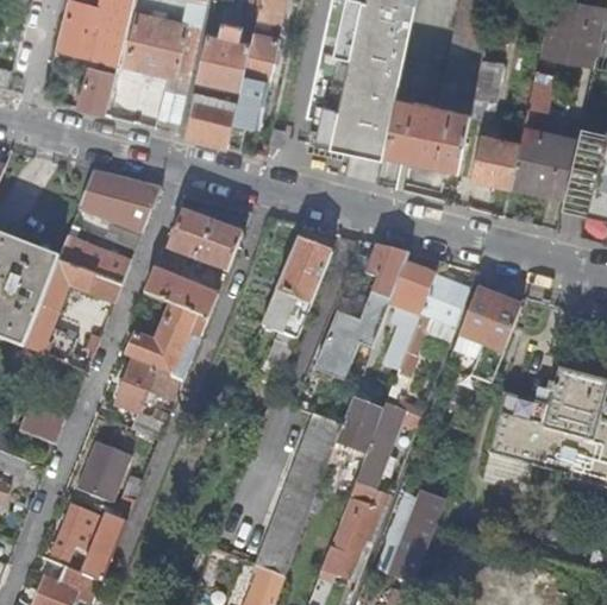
[(55,57),(88,64),(89,62),(117,69),(133,0),(98,0),(97,4),(80,0),(69,0),(55,57)]
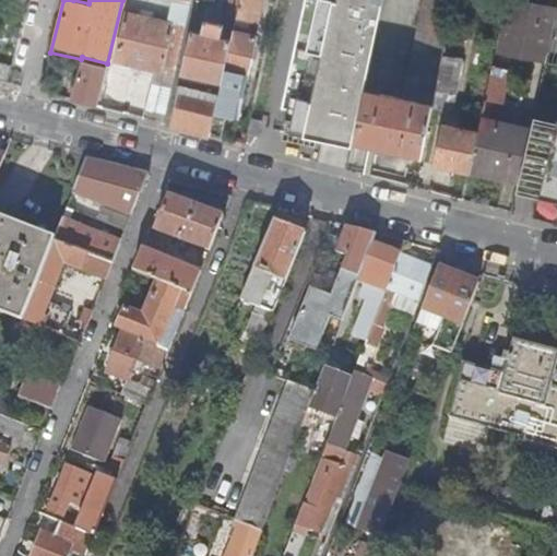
[(129,0),(128,7),(126,7),(114,56),(175,71),(189,0),(129,0)]
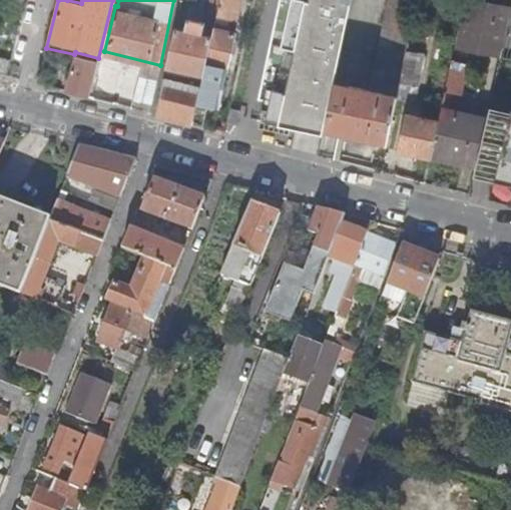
[(209,0),(206,18),(214,20),(214,18),(217,0),(209,0)]
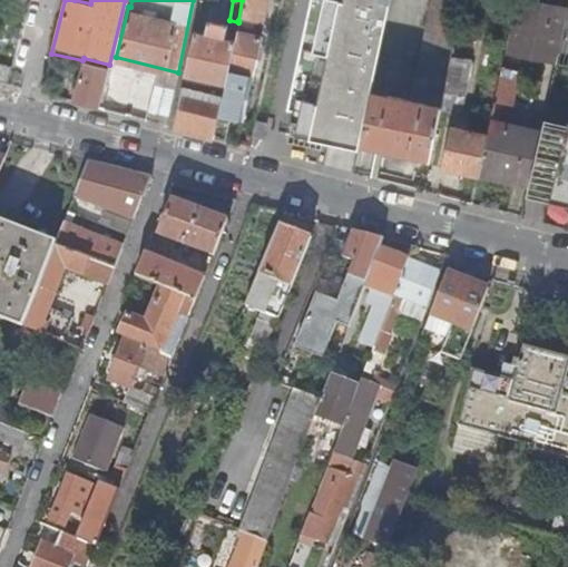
[(242,0),(238,20),(252,22),(253,17),(263,19),(266,0),(242,0)]
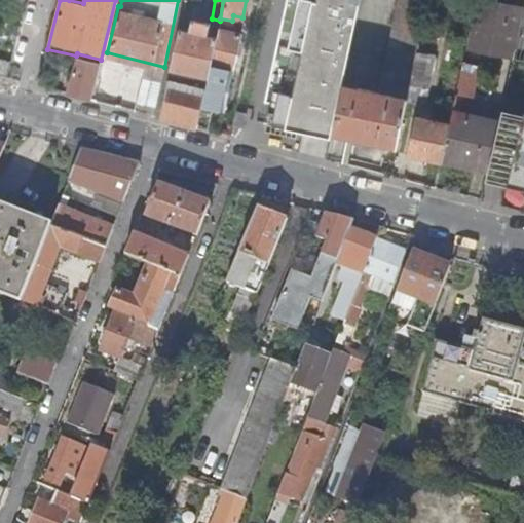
[(339,83),(357,0),(289,0),(267,102),(271,103),(266,126),(327,140),(329,128),(339,83)]
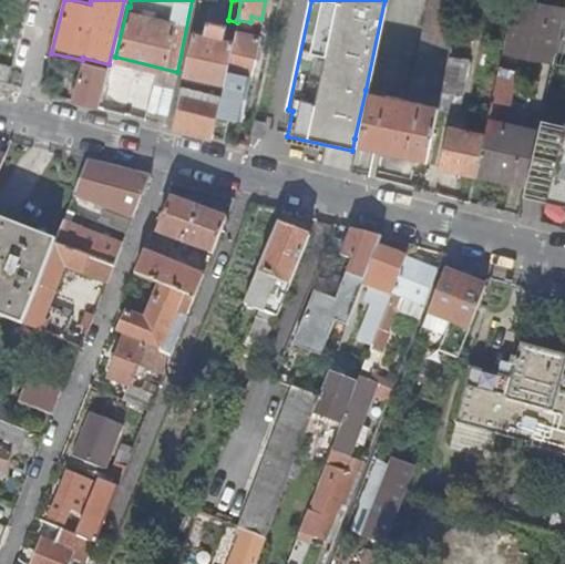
[(404,151),(427,155),(437,106),(442,77),(452,27),(458,0),(425,0),(407,99),(366,90),(355,139),(404,150),(404,151)]
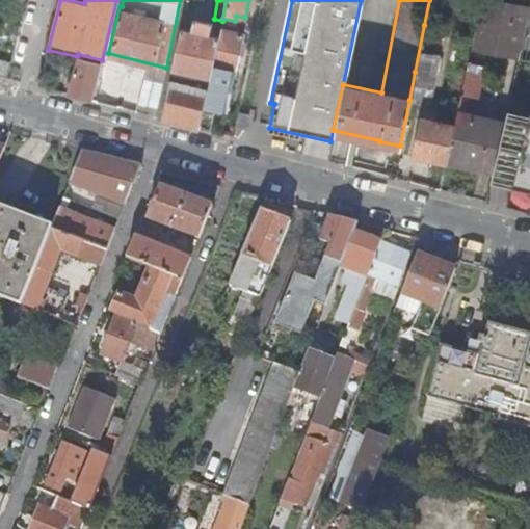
[(470,44),(519,54),(523,33),(528,8),(488,0),(479,0),(470,44)]
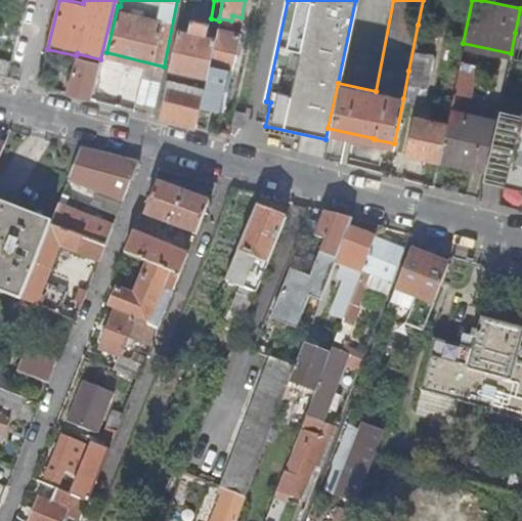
[(188,27),(206,31),(209,18),(191,15),(188,27)]
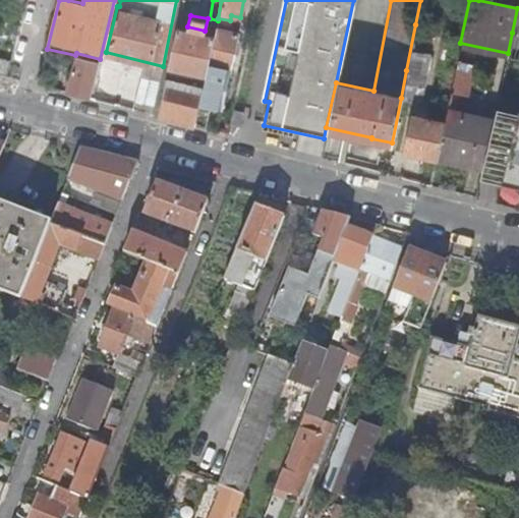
[(166,76),(158,113),(195,123),(215,33),(205,31),(187,26),(177,24),(168,65),(199,72),(197,82),(166,76)]
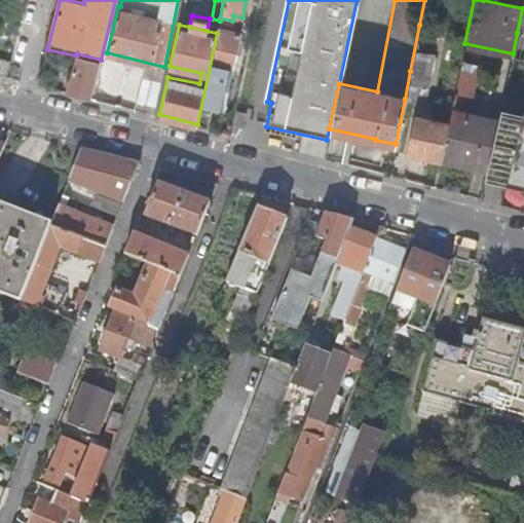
[(410,71),(429,75),(431,75),(440,29),(419,25),(410,71)]
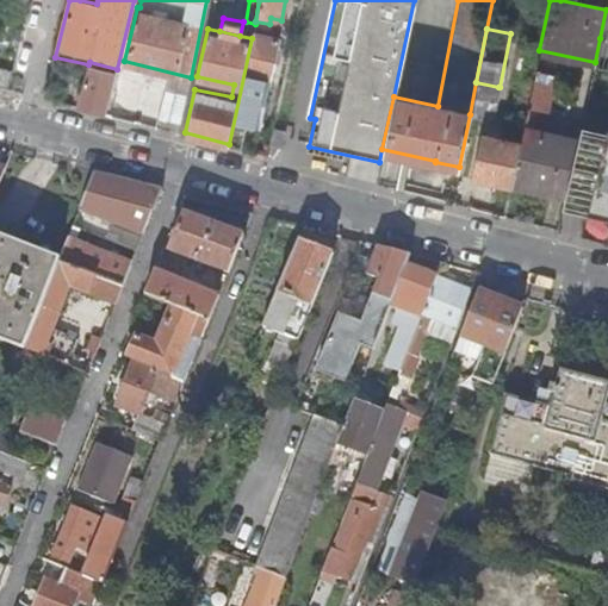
[(252,38),(229,144),(241,147),(246,123),(259,125),(279,35),(254,30),(252,38)]
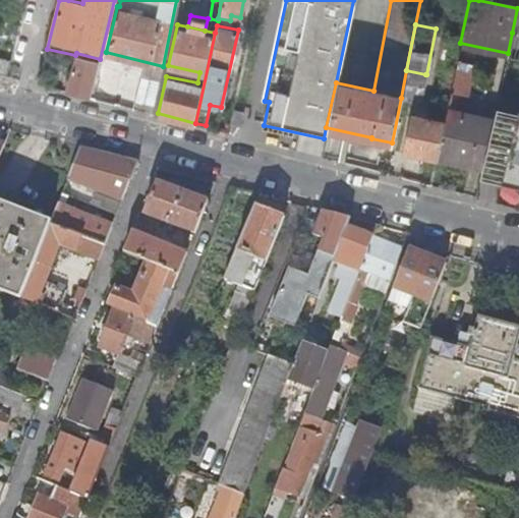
[(75,55),(66,89),(91,96),(99,61),(100,59),(76,53),(75,55)]
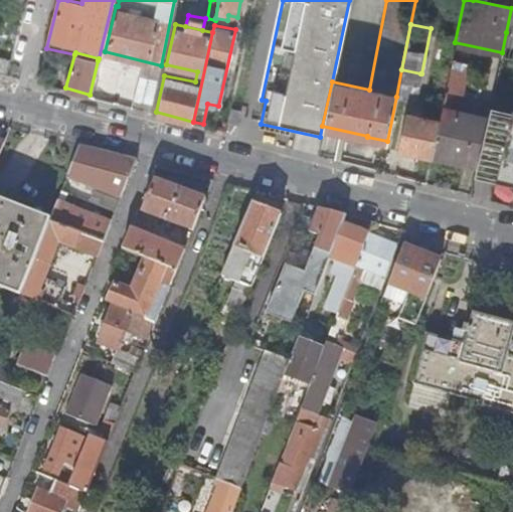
[(0,70),(6,72),(9,58),(0,56),(0,70)]
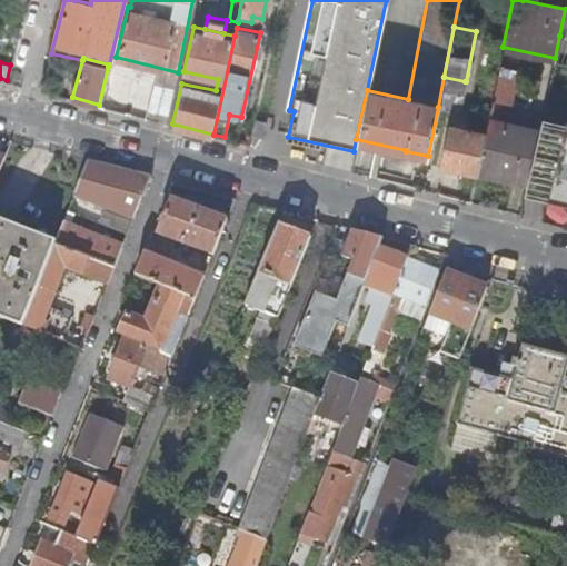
[(499,66),(493,98),(509,102),(517,70),(499,66)]
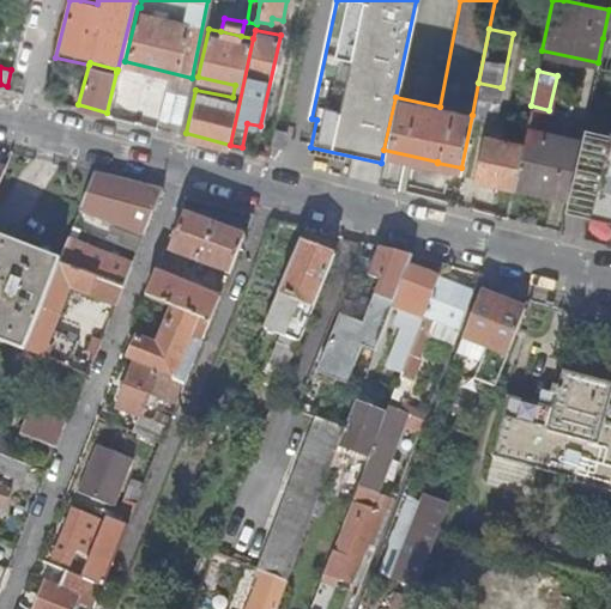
[(116,72),(107,113),(133,119),(143,78),(116,72)]
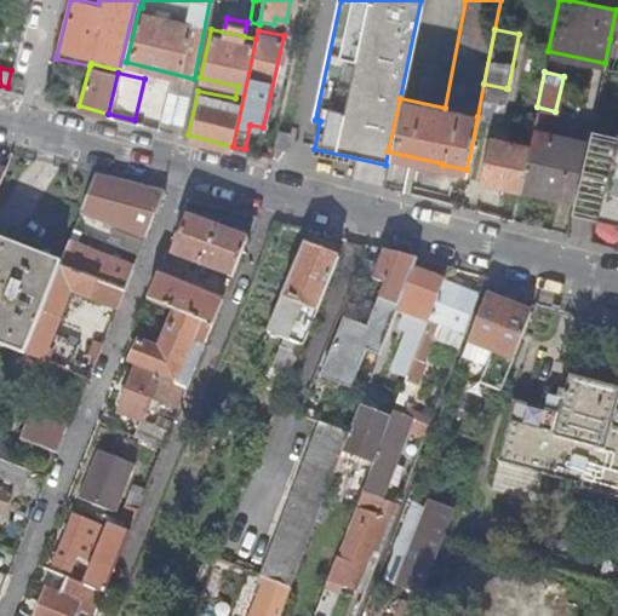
[(158,124),(181,131),(192,84),(170,78),(158,124)]
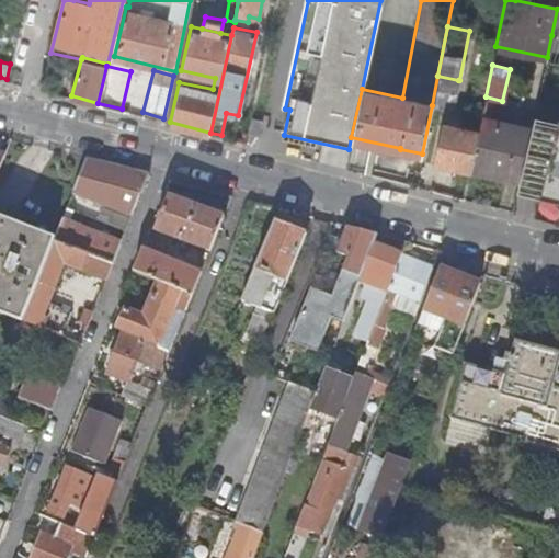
[(437,76),(432,105),(452,110),(458,80),(437,76)]
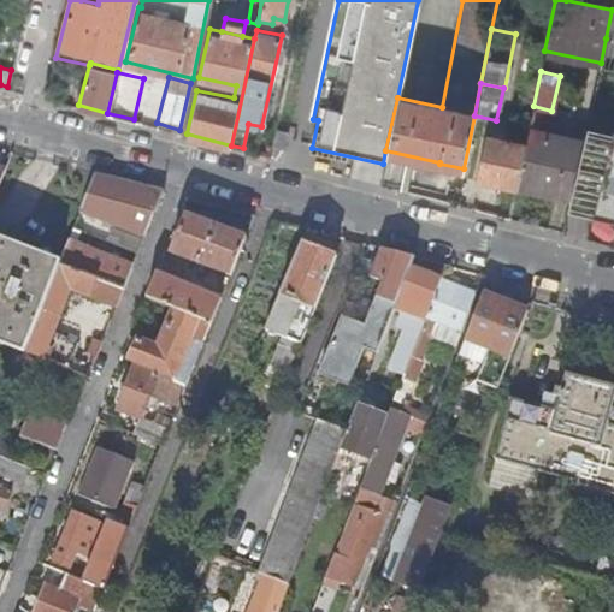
[(283,146),(287,129),(275,126),(271,143),(283,146)]
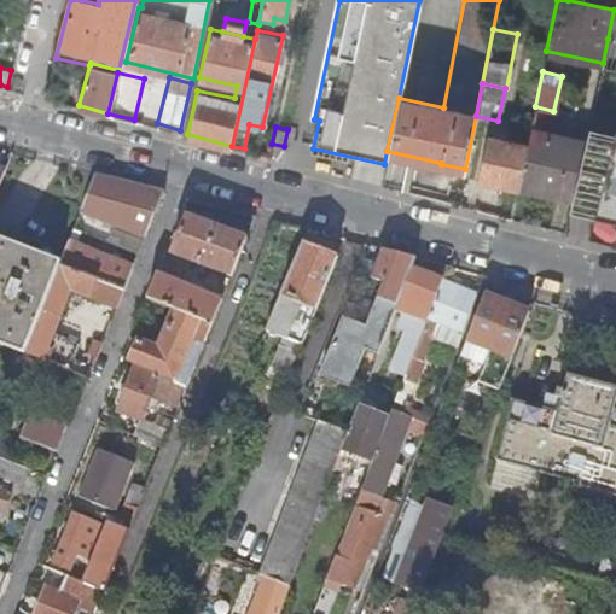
[(529,133),(585,145),(586,139),(530,127),(529,133)]
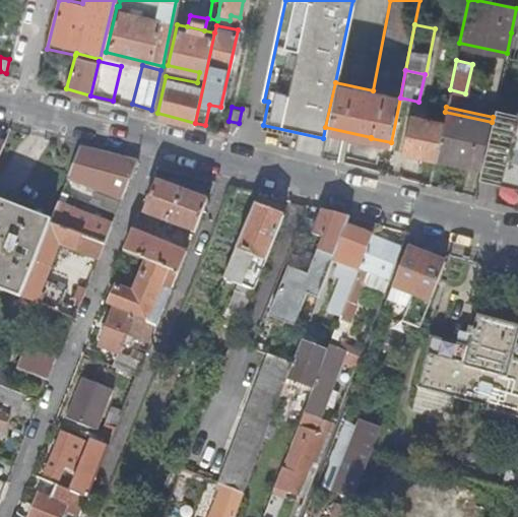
[(436,157),(481,167),(492,122),(445,112),(443,122),(436,157)]
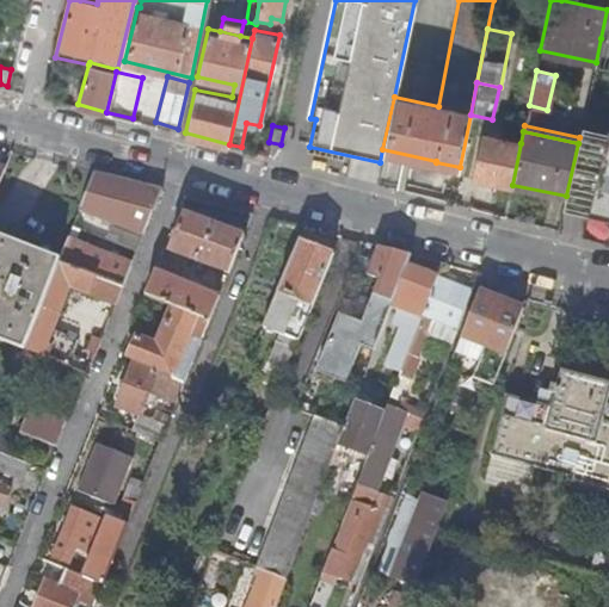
[(471,175),(512,185),(521,143),(480,136),(471,175)]
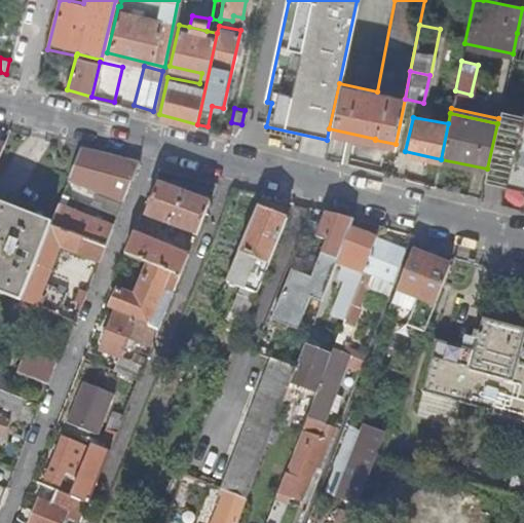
[(523,128),(497,123),(487,169),(486,185),(523,192),(523,128)]
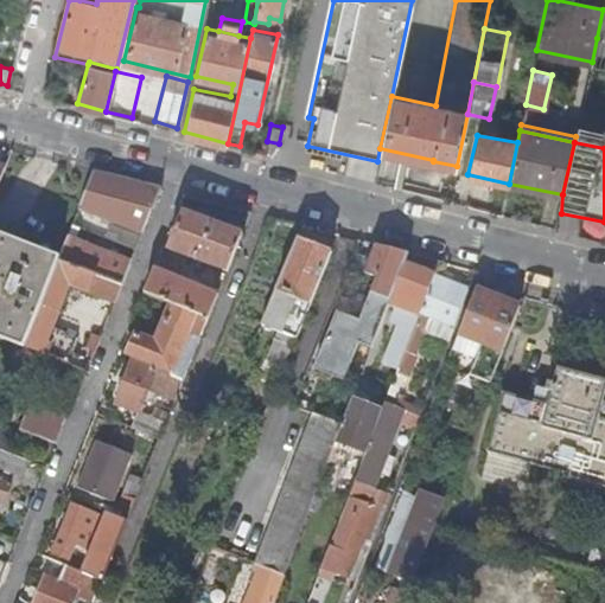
[(160,187),(93,170),(78,205),(109,217),(142,231),(160,187)]
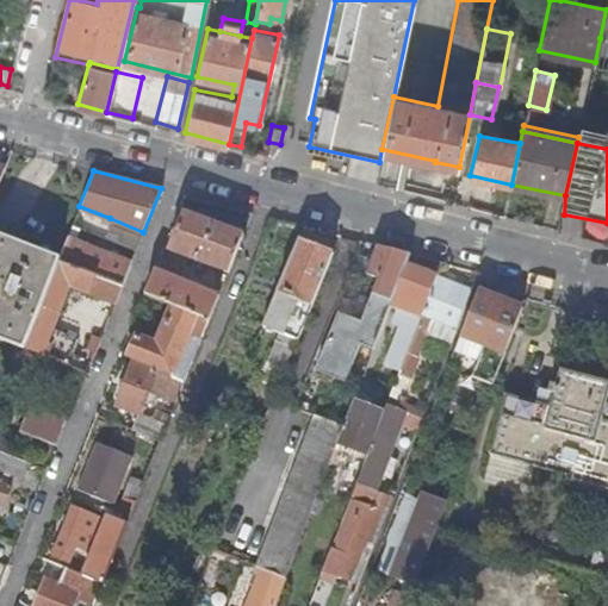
[(228,270),(243,232),(184,210),(168,249),(228,270)]
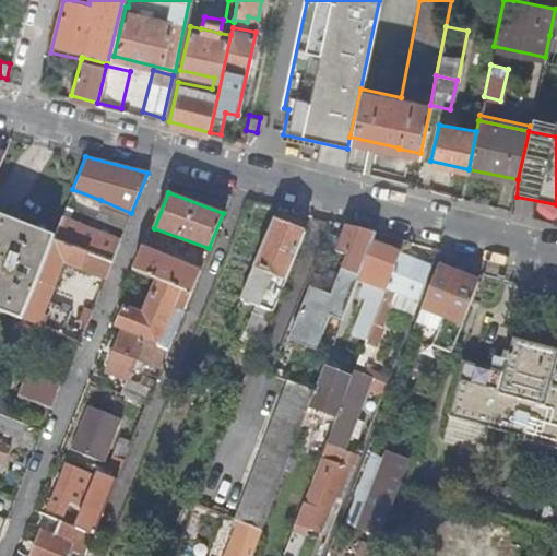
[(131,213),(101,200),(94,217),(125,228),(131,213)]
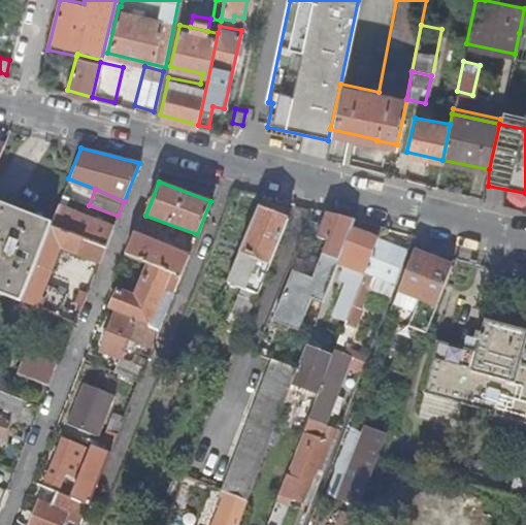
[(58,204),(51,225),(106,245),(113,227),(58,204)]
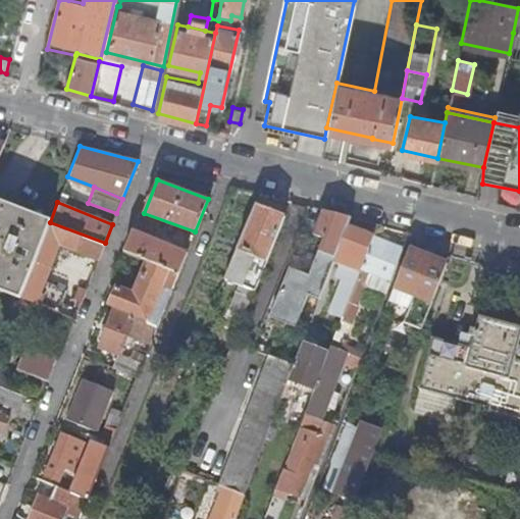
[(283,215),(254,203),(223,276),(239,282),(228,305),(245,312),(255,288),(283,215)]
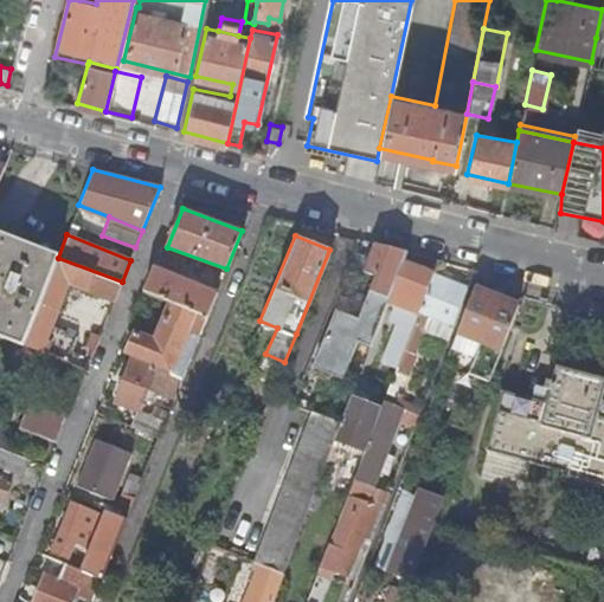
[(0,325),(24,335),(53,260),(0,240),(0,325)]
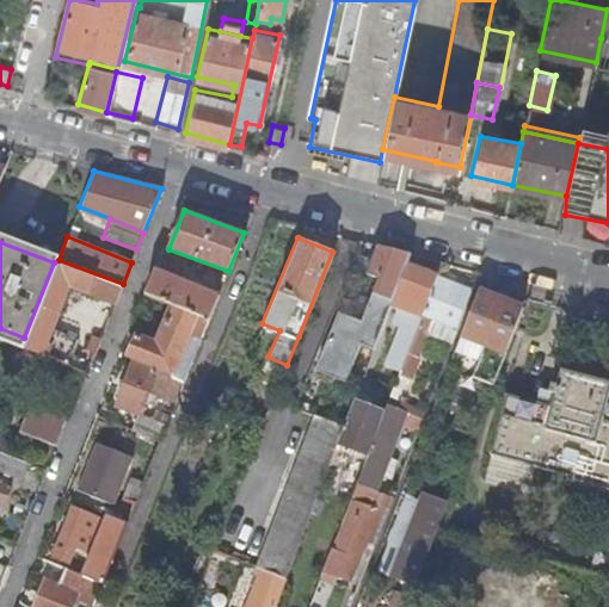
[(407,260),(410,253),(376,243),(365,272),(379,277),(362,322),(348,316),(325,373),(346,382),(362,342),(374,347),(394,292),(407,260)]
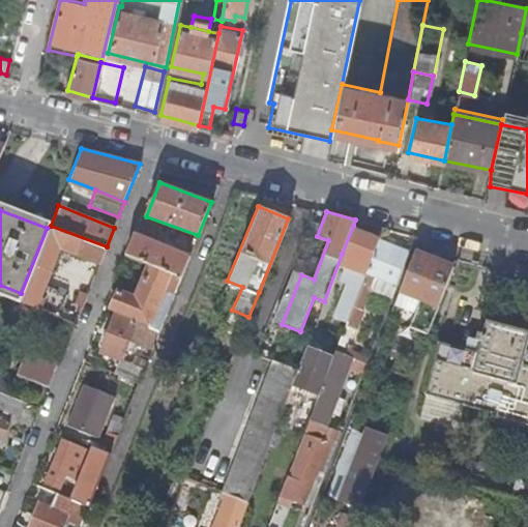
[(107,246),(51,226),(21,300),(65,319),(68,310),(62,306),(67,294),(46,285),(61,247),(99,262),(106,246),(107,246)]
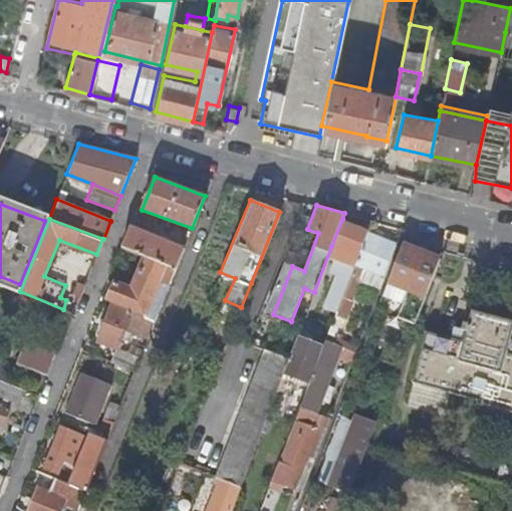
[(339,303),(367,229),(342,219),(331,246),(344,252),(342,258),(346,260),(343,270),(341,270),(336,284),(333,283),(327,297),(339,303)]
